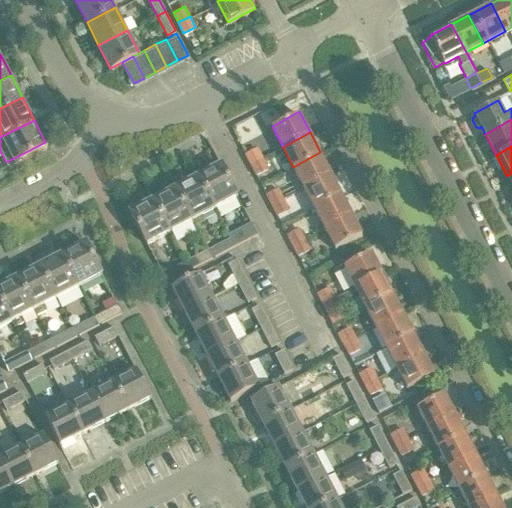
[(251,163),(262,157),(257,147),(246,153),(251,163)]
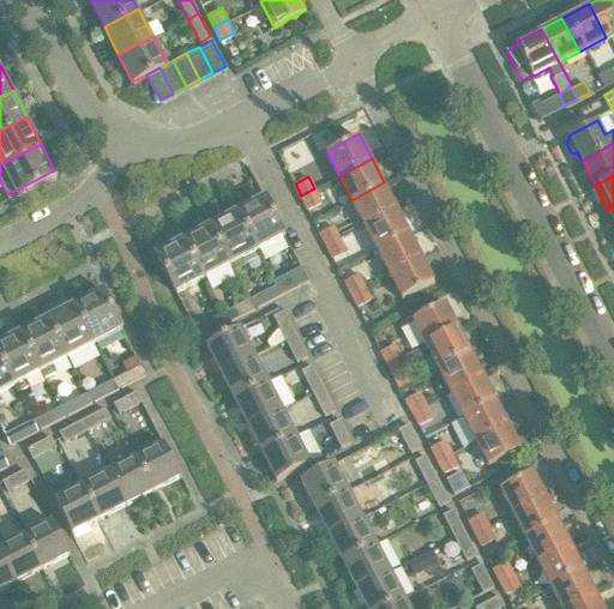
[(363,224),(397,206),(384,182),(351,200),(363,224)]
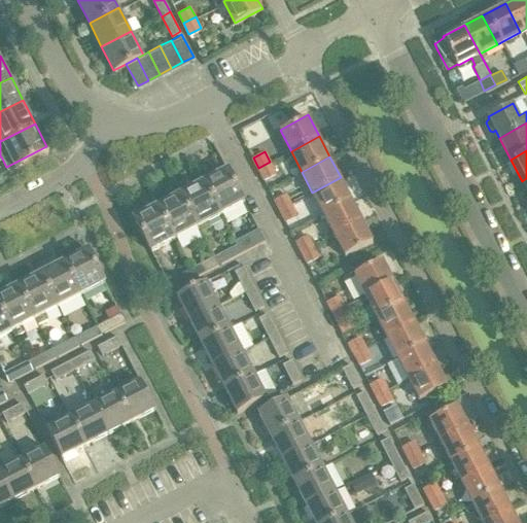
[(264,178),(275,172),(270,162),(258,168),(264,178)]
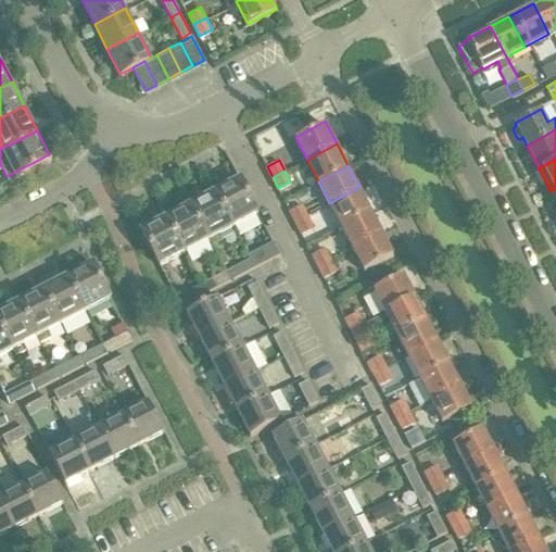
[(214,187),(232,223),(257,210),(239,174),(214,187)]
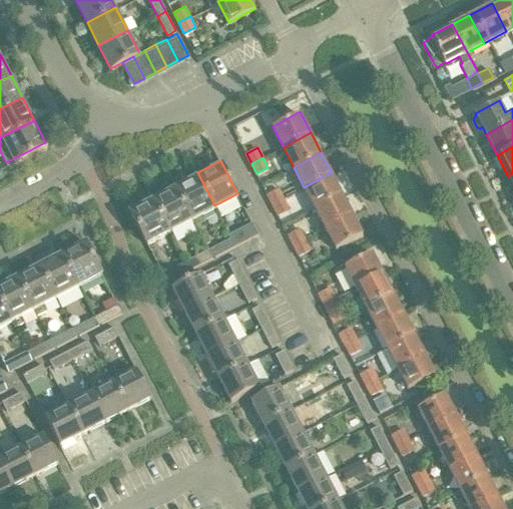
[(202,212),(214,205),(197,172),(174,183),(191,217),(195,224),(206,219),(202,212)]
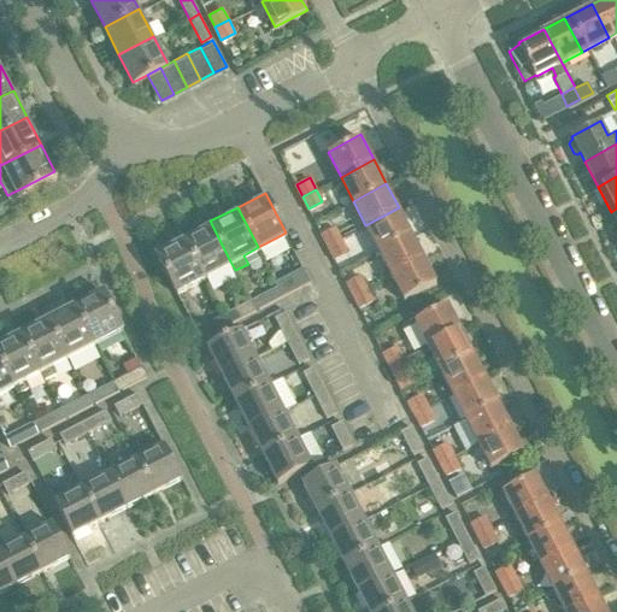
[(378,249),(411,233),(399,207),(365,225),(378,249)]
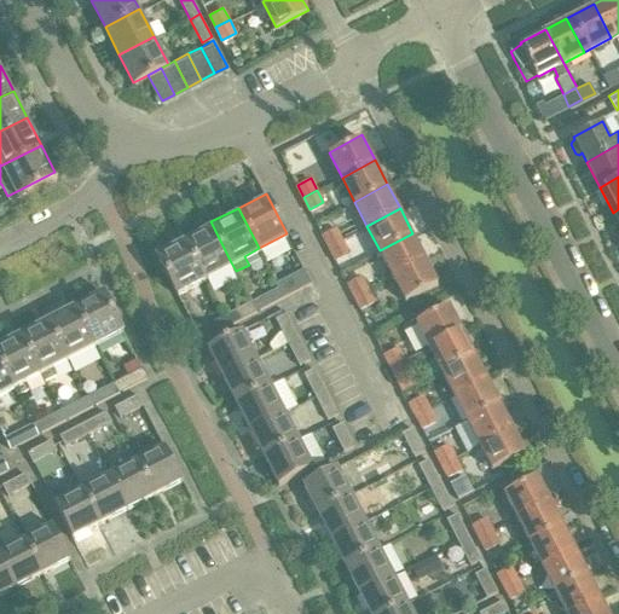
[(204,276),(231,262),(210,221),(184,236),(204,276)]
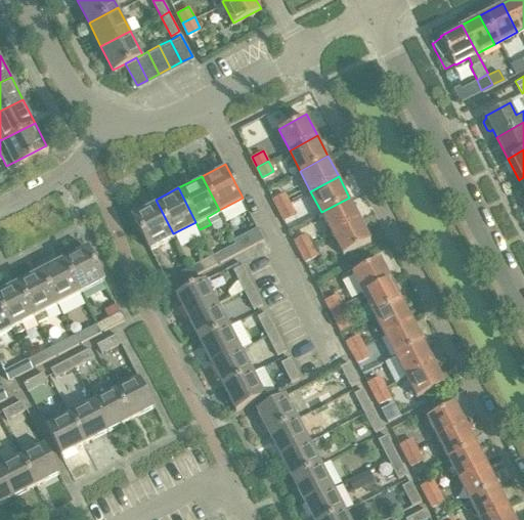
[(278,208),(290,202),(285,191),(272,198),(278,208)]
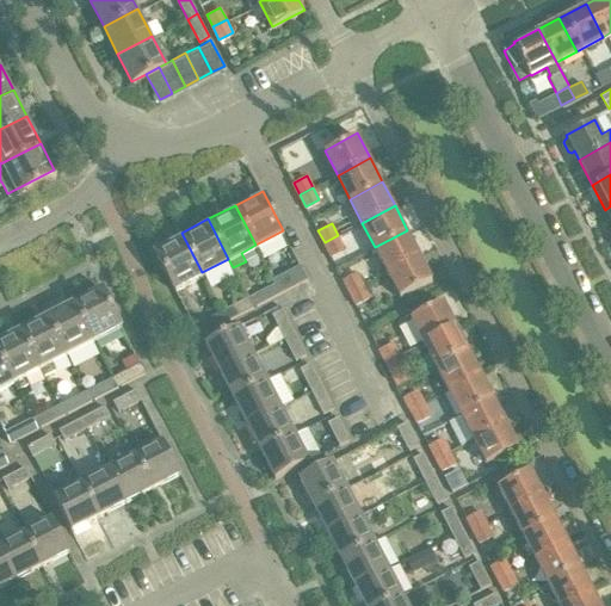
[(387,271),(420,254),(407,230),(375,247),(387,271)]
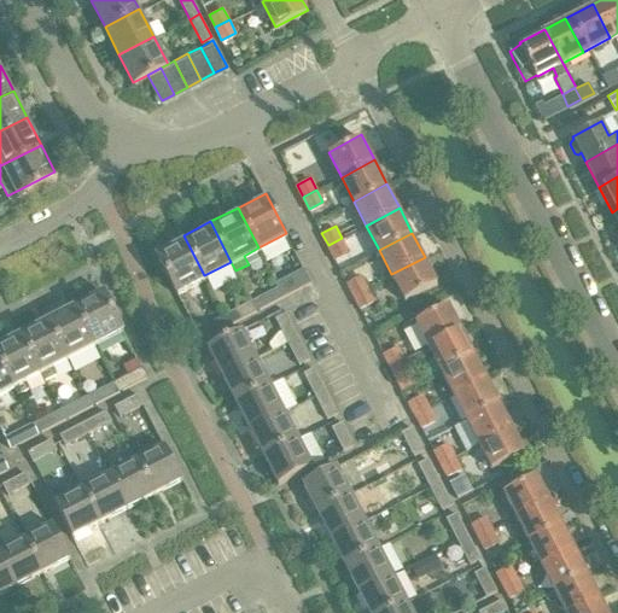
[(184,235),(155,250),(181,302),(194,295),(188,284),(204,275),(184,235)]
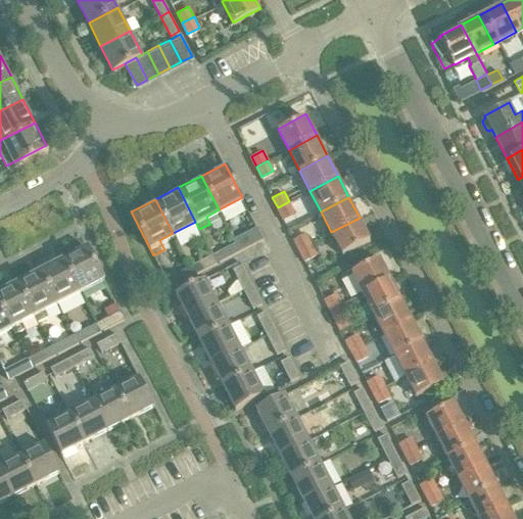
[(283,218),(294,213),(289,201),(278,207),(283,218)]
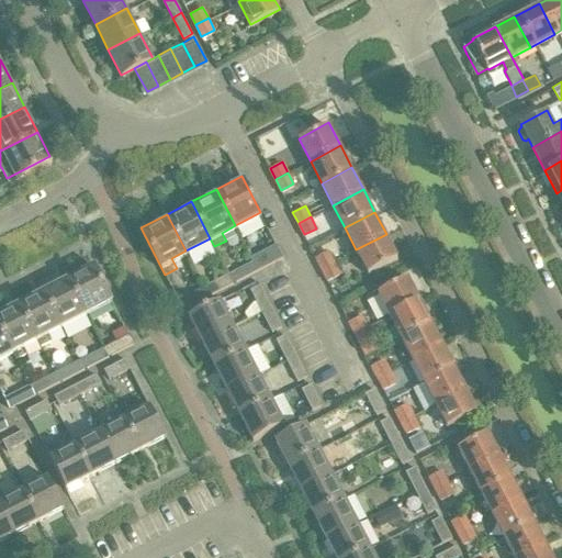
[(368,272),(398,256),(386,234),(356,249),(368,272)]
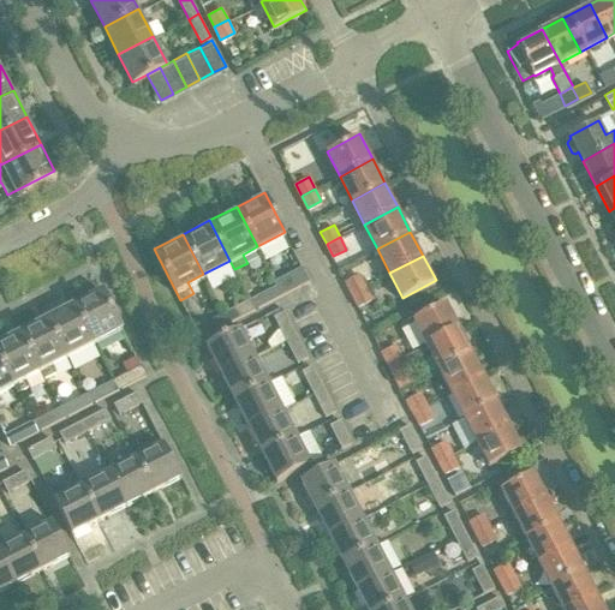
[(274,280),(280,293),(308,279),(302,265),(274,280)]
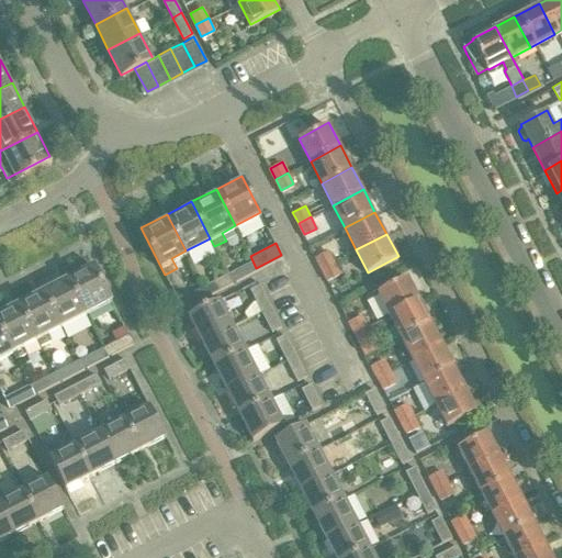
[(321,268),(334,261),(327,250),(315,256),(321,268)]
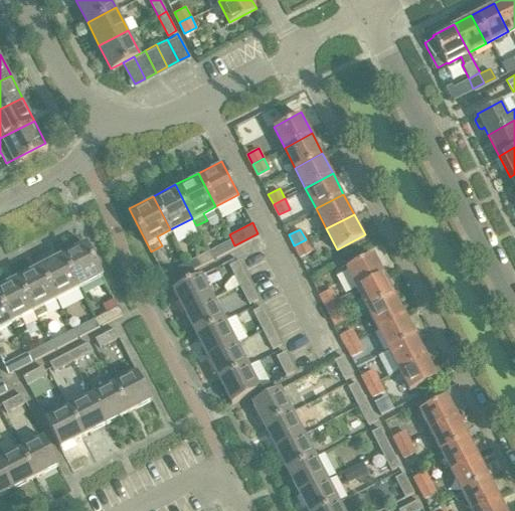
[(212,258),(234,245),(229,234),(228,234),(230,238),(208,250),(212,258)]
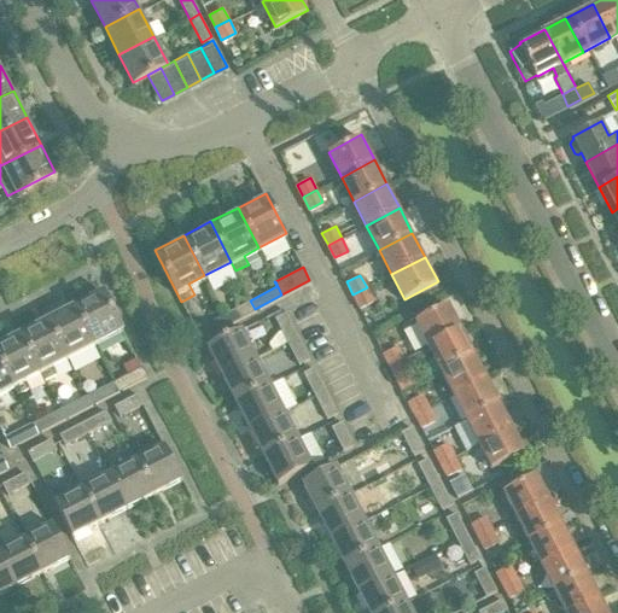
[(73,301),(92,340),(121,326),(99,286),(73,301)]
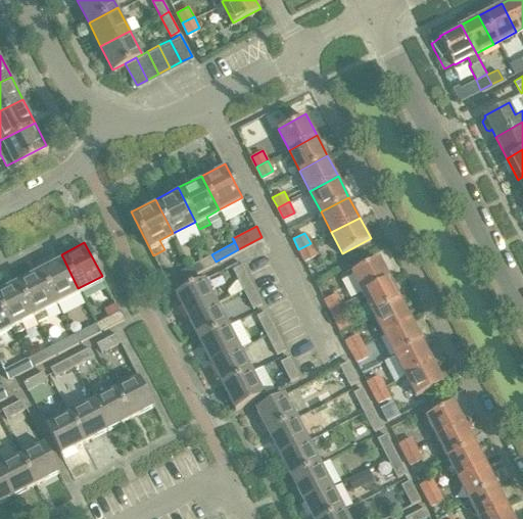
[(304,260),(316,253),(311,243),(298,249),(304,260)]
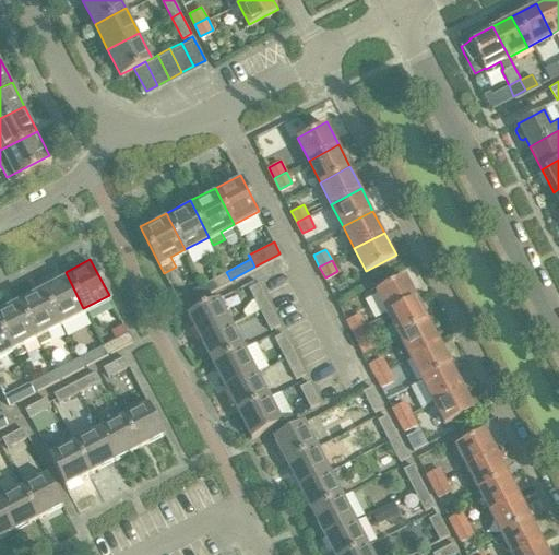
[(59,321),(83,308),(66,272),(42,285),(59,321)]
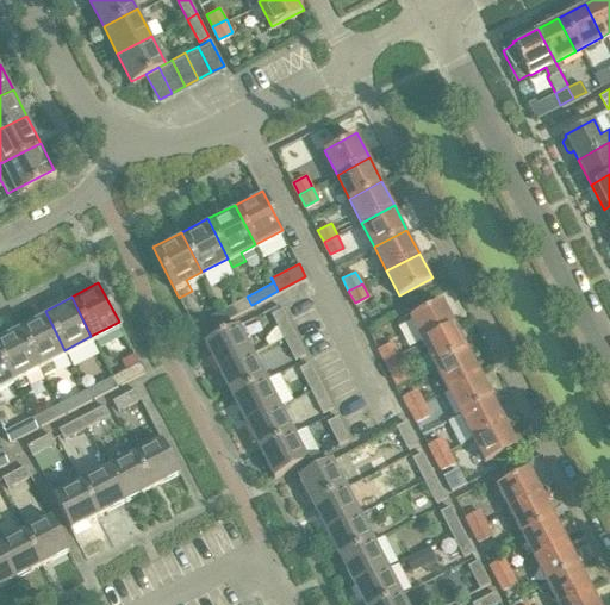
[(225,318),(251,305),(247,297),(221,310),(225,318)]
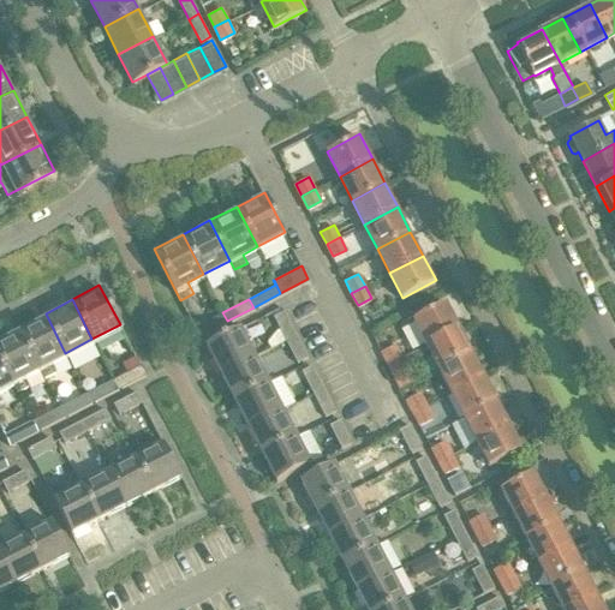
[(427,345),(459,327),(446,301),(413,320),(427,345)]
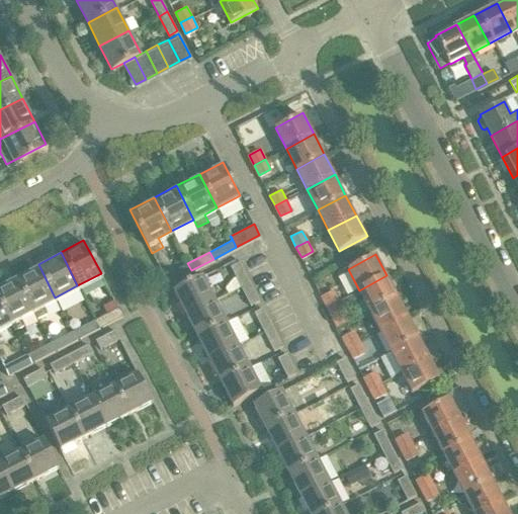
[(240,282),(248,278),(239,261),(231,265),(240,282)]
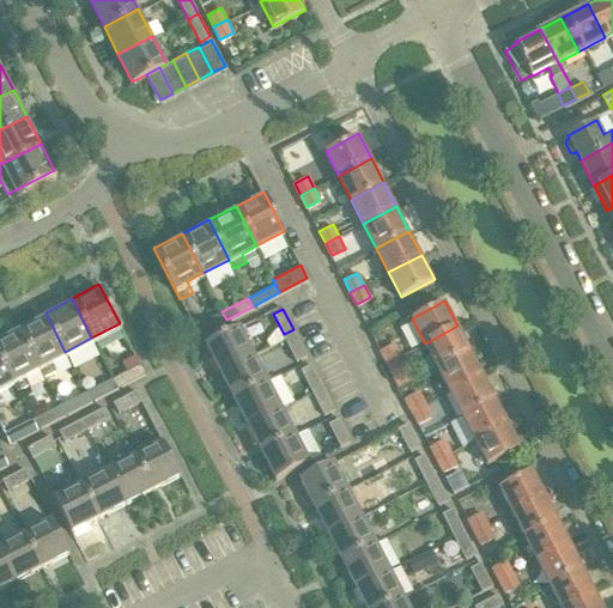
[(199,334),(226,320),(222,311),(194,326),(199,334)]
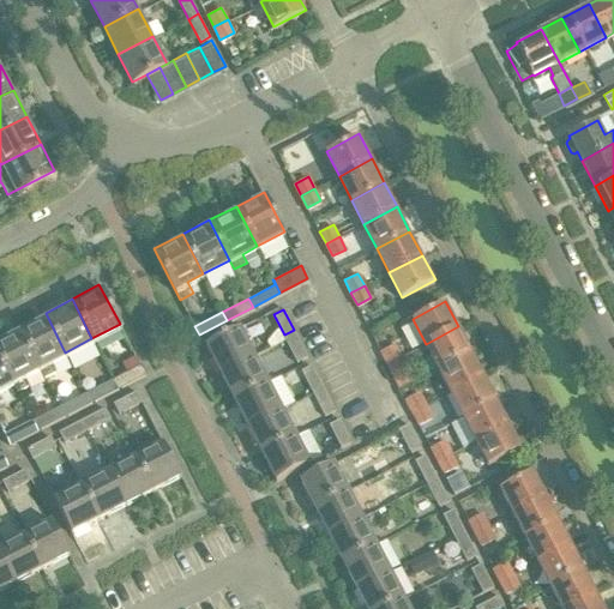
[(52,360),(65,353),(46,313),(18,327),(38,367),(44,377),(56,369),(52,360)]
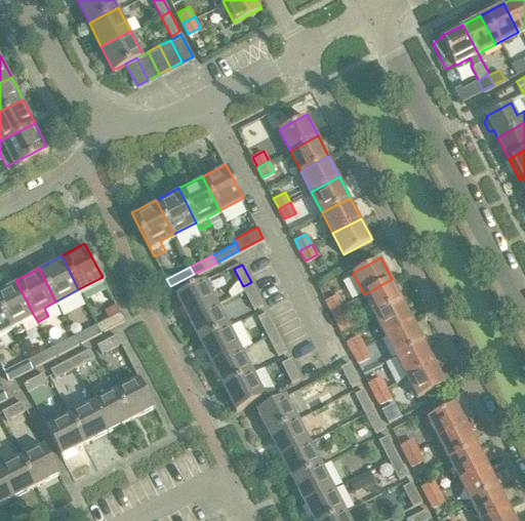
[(187,316),(216,301),(204,277),(174,292),(187,316)]
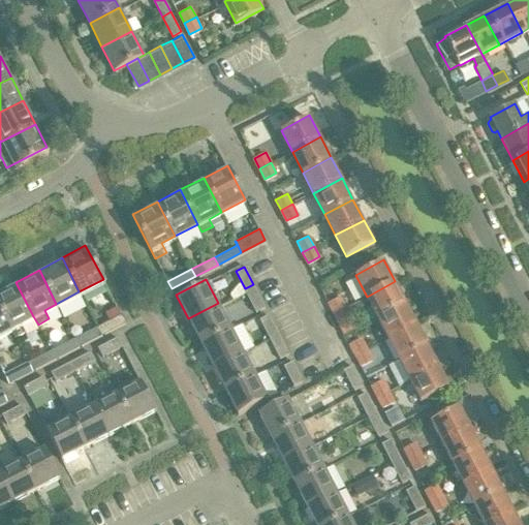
[(378,316),(406,302),(395,281),(367,297),(378,316)]
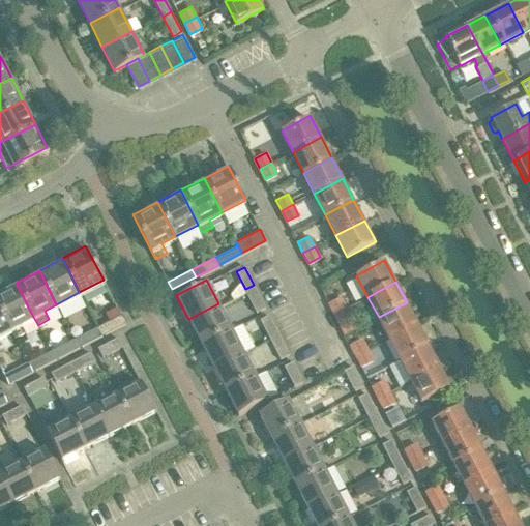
[(21,323),(33,317),(16,283),(0,291),(0,310),(10,329),(10,328),(15,337),(25,331),(21,323)]
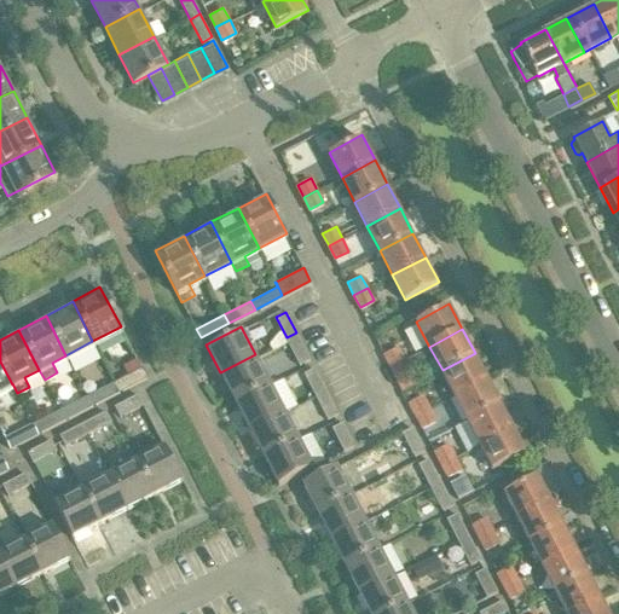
[(299,363),(310,358),(296,332),(287,337),(299,363)]
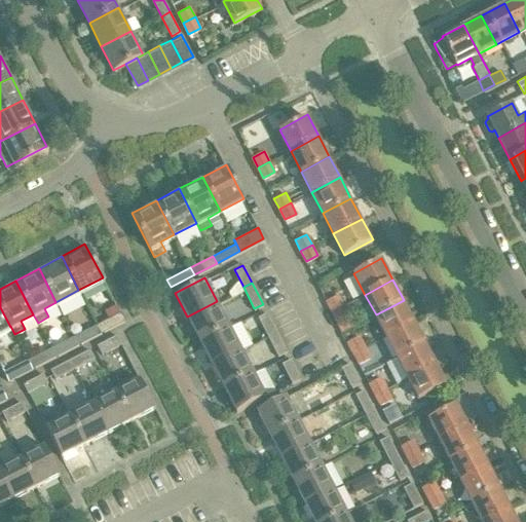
[(332,311),(348,303),(347,302),(344,304),(339,294),(326,300),(332,311)]
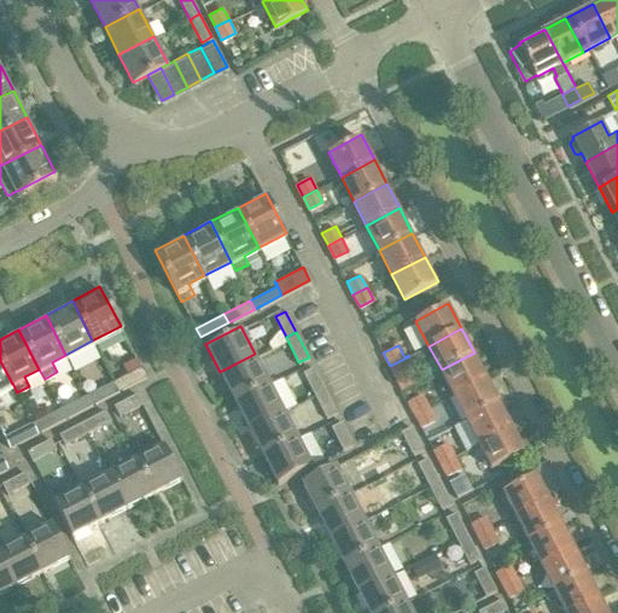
[(454,393),(487,377),(474,352),(442,369),(454,393)]
